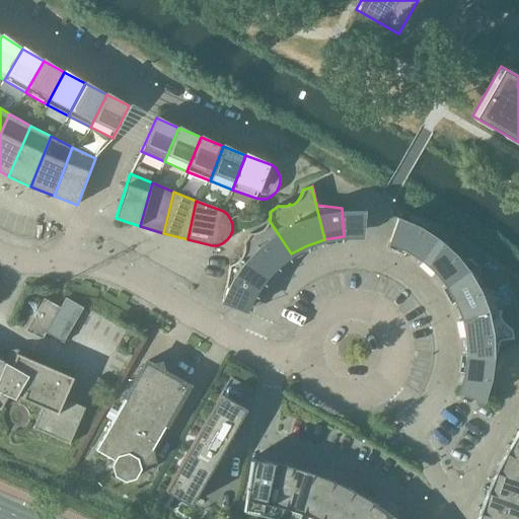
[(239,257),(238,257),(264,279),(277,265),(291,253),(269,220),(268,219),(268,221),(269,221),(267,224),(265,228),(262,230),(258,232),(254,233),(249,234),(243,243),(244,247),(243,251),(242,255),(240,258),(239,257)]
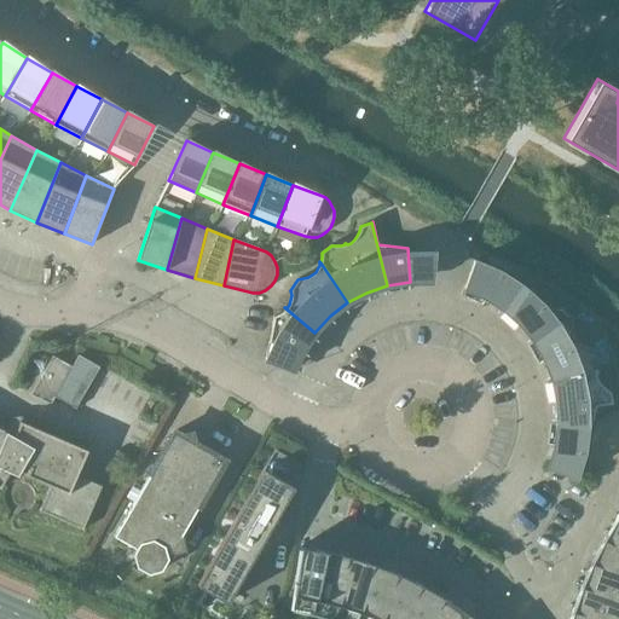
[(485,298),(504,310),(522,284),(499,272),(474,261),(464,288),(485,298)]
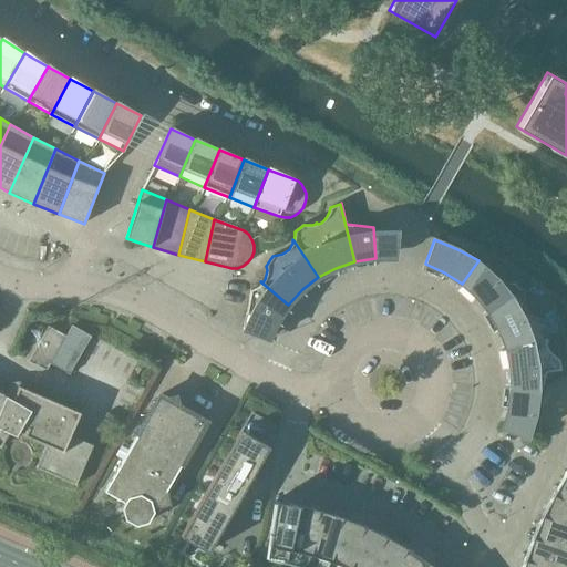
[(490,266),(478,260),(462,284),(476,297),(488,312),(521,290),(514,282),(509,282),(505,282),(501,280),(497,278),(498,277),(497,276),(496,277),(493,275),(491,270),(490,266)]
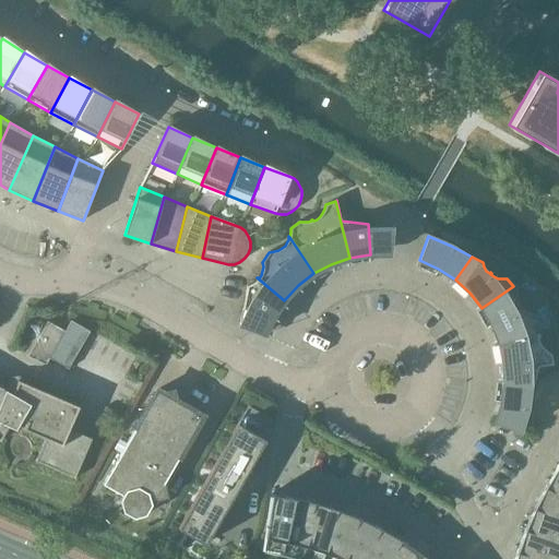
[(284,300),(257,277),(257,278),(258,280),(256,282),(251,284),(247,286),(239,325),(264,334),(273,316),(284,300)]
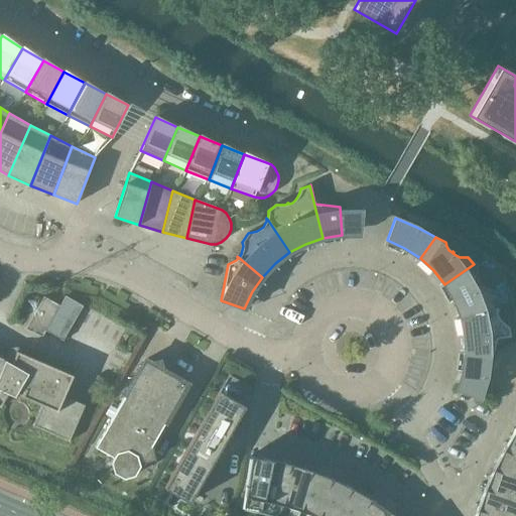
[(444,284),(454,300),(460,317),(496,307),(497,303),(499,299),(495,291),(491,290),(487,288),(484,286),(485,285),(484,284),(483,286),(481,283),(479,279),(478,276),(477,272),(478,267),(474,264),(444,284)]
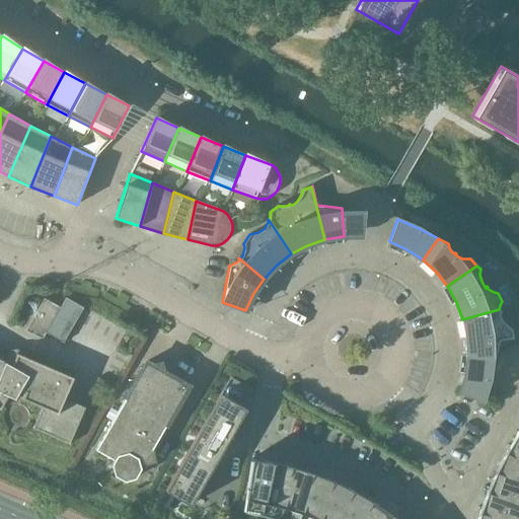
[(36,312),(25,331),(43,339),(46,334),(63,344),(83,308),(66,298),(61,308),(53,322),(36,312)]
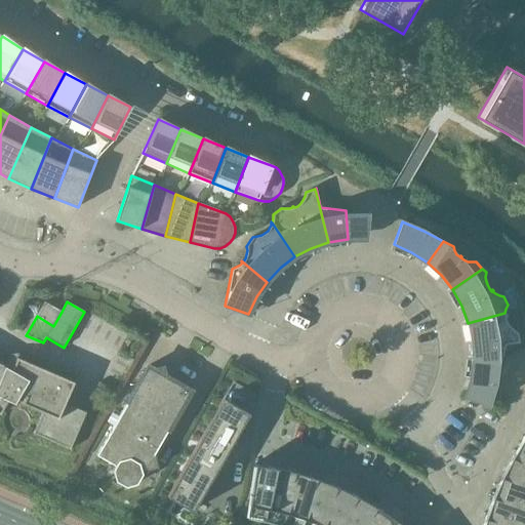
[(62,312),(45,303),(37,316),(53,326),(62,312)]
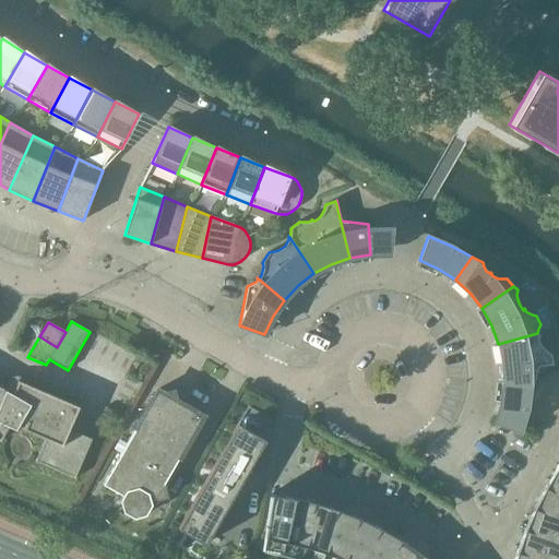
[(502,364),(503,383),(533,384),(538,367),(552,365),(551,355),(547,352),(544,349),(542,346),(539,342),(538,337),(537,334),(539,334),(539,333),(537,333),(498,344),(502,364)]
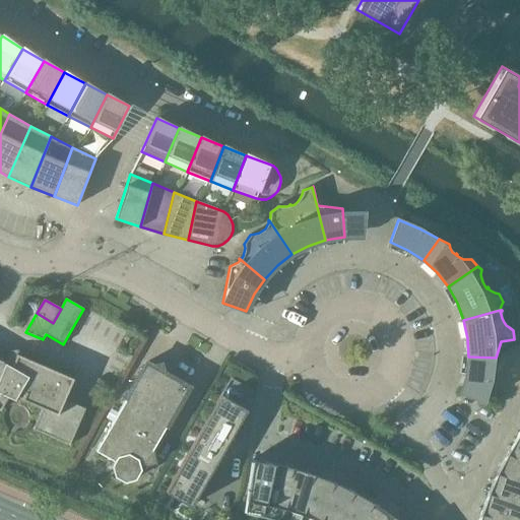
[(0,410),(8,396),(14,399),(19,390),(24,392),(21,399),(42,408),(33,430),(69,445),(85,408),(64,399),(73,378),(16,353),(11,366),(0,360),(0,410)]
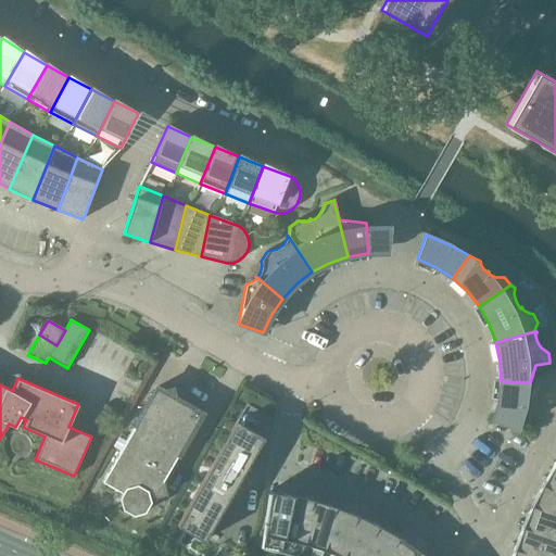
[(530,382),(501,381),(497,401),(492,420),(517,429),(530,382)]
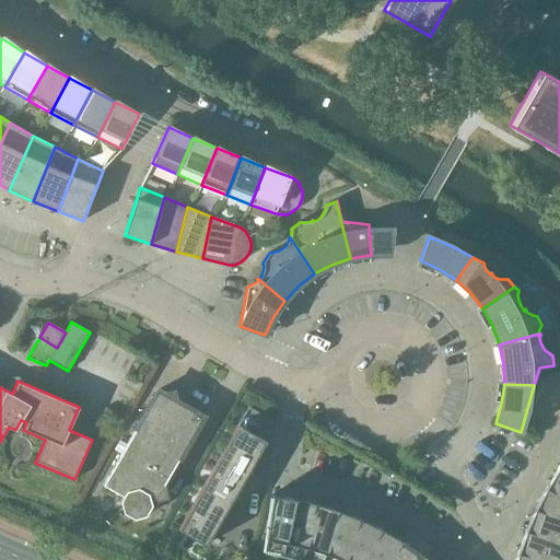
[(162,488),(202,417),(158,392),(100,491),(102,491),(104,486),(123,497),(120,502),(124,513),(135,520),(147,516),(152,505),(151,501),(164,497),(162,488)]
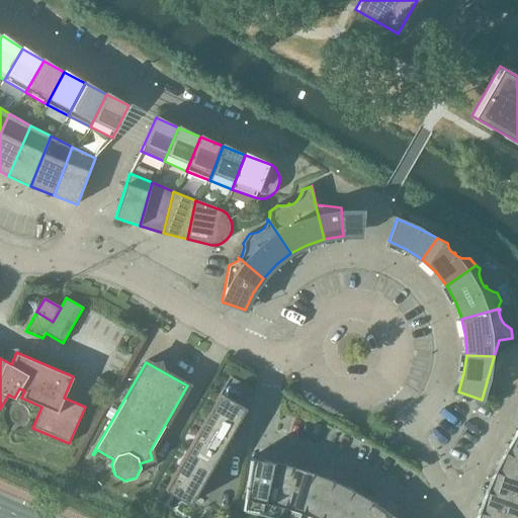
[(517,430),(507,448),(517,454),(517,430)]
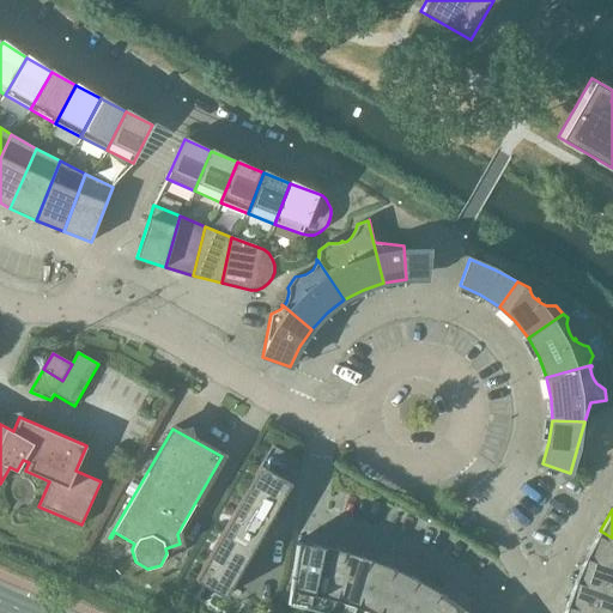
[(263,530),(234,513),(195,580),(225,598),(254,548),(253,547),(263,530)]
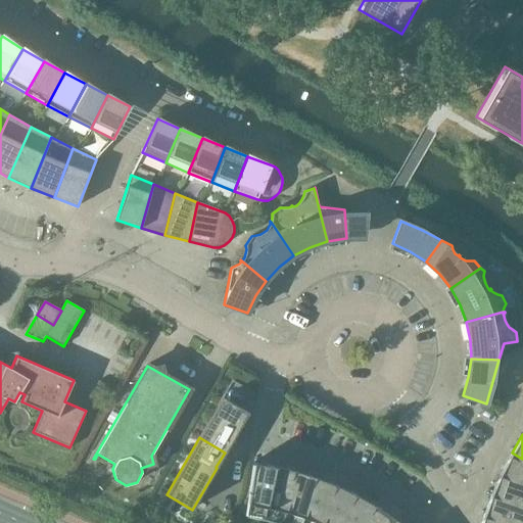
[(502,472),(522,482),(522,459),(512,453),(502,472)]
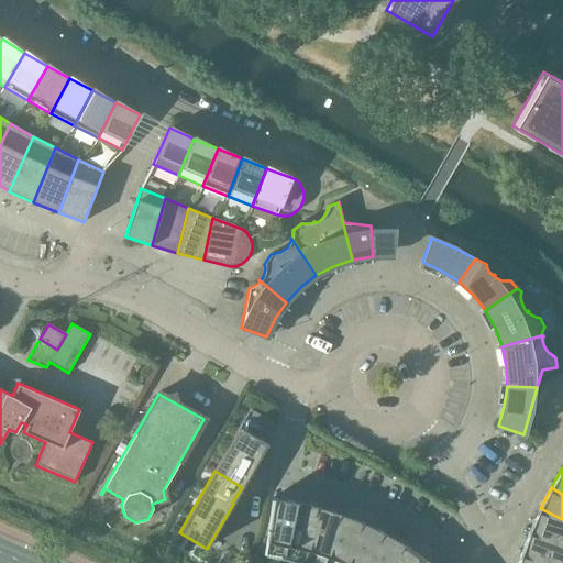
[(264,555),(285,559),(297,501),(274,497),(273,498),(264,555)]
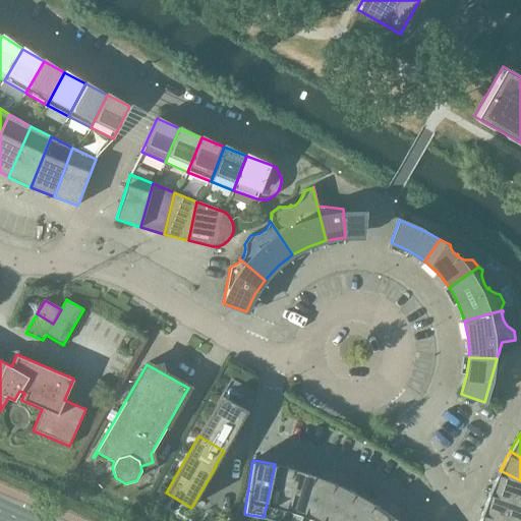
[(264,517),(279,520),(281,520),(296,469),(275,464),(264,517)]
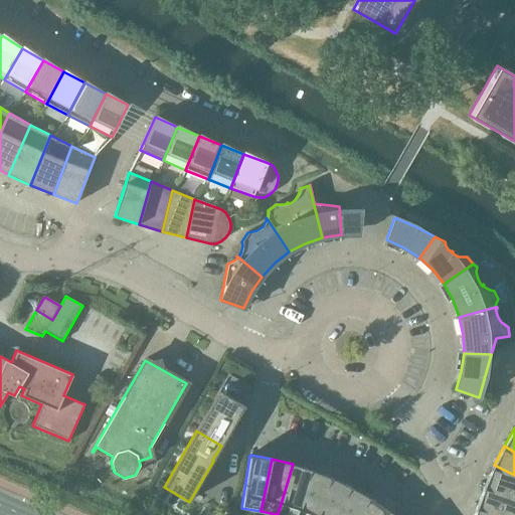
[(278,514),(297,514),(314,471),(293,464),(278,514)]
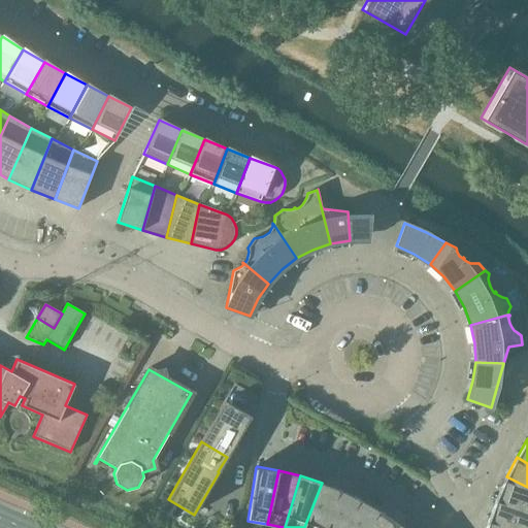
[(497,497),(527,509),(527,487),(506,476),(497,497)]
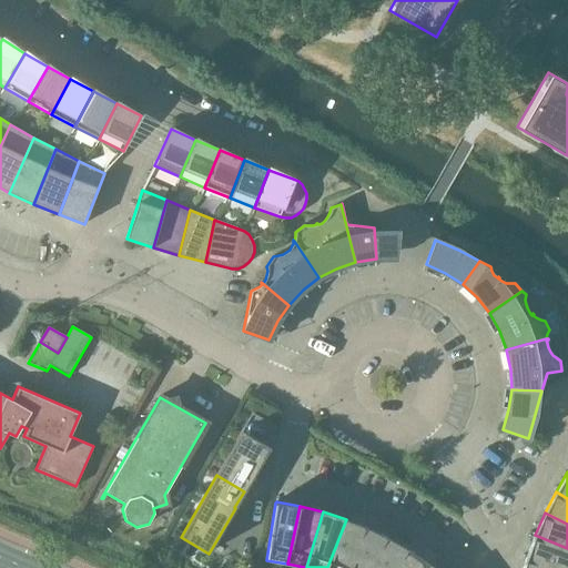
[(327,567),(350,567),(368,528),(346,519),(327,567)]
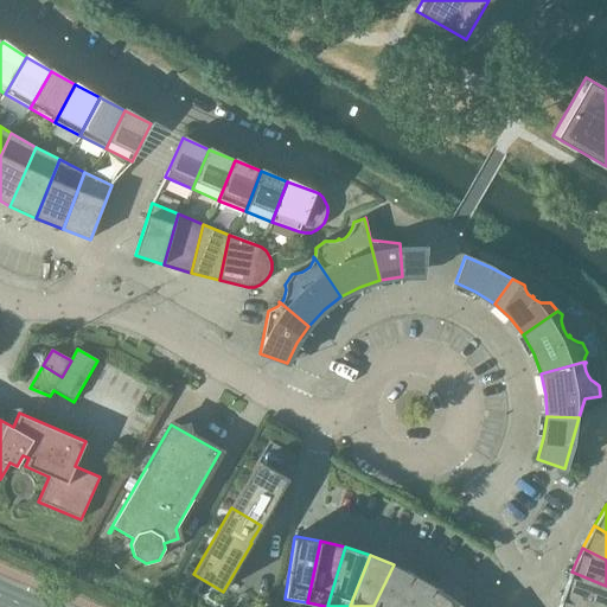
[(374,606),(400,606),(416,576),(394,564),(374,606)]
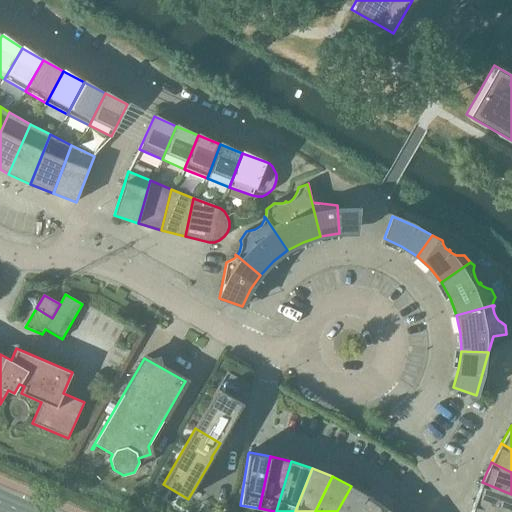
[(474,502),(505,511),(511,511),(511,494),(482,482),(474,502)]
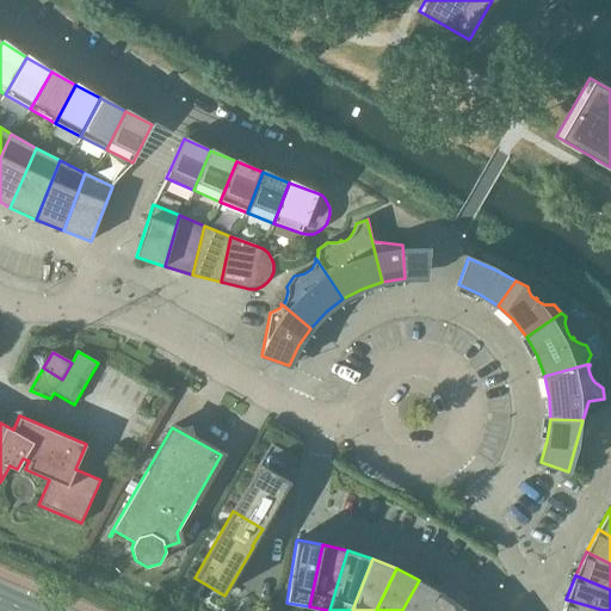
[(402,610),(430,610),(442,593),(419,580),(402,610)]
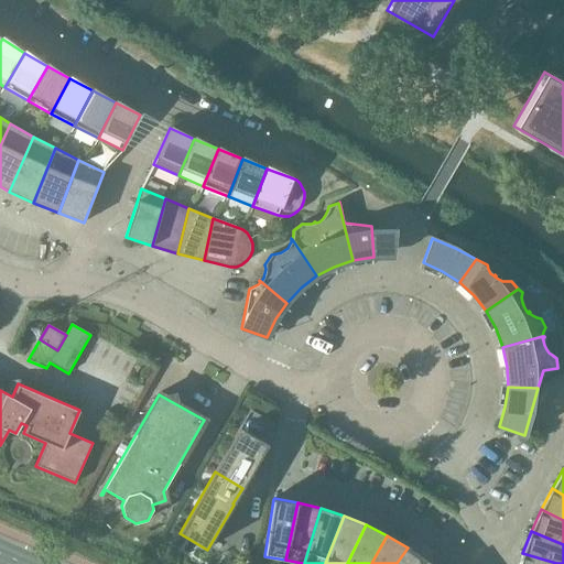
[(397,563),(424,563),(427,561),(408,548),(397,563)]
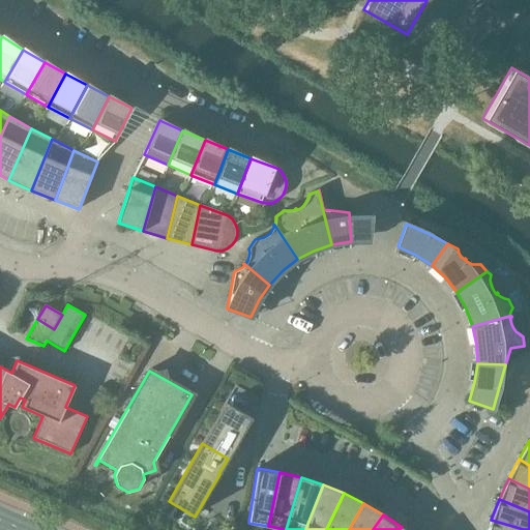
[(488,529),(523,529),(491,520),(488,529)]
